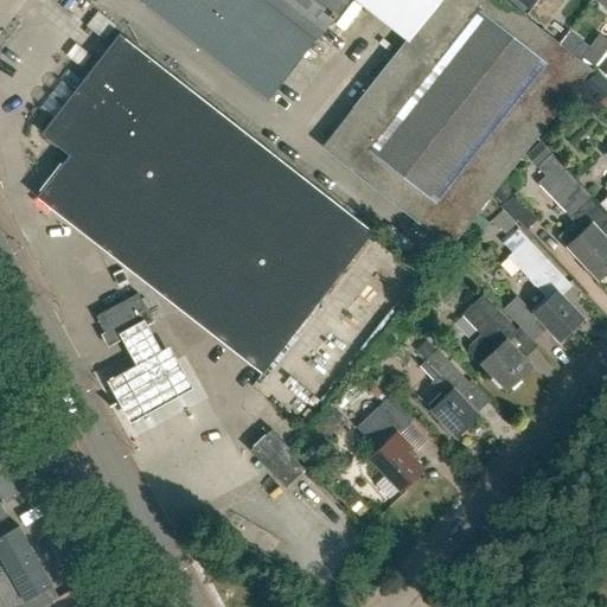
[(381,0),(139,0),(267,101),(315,38),(345,0),(353,0),(365,8),(371,13),(371,12),(381,0)]
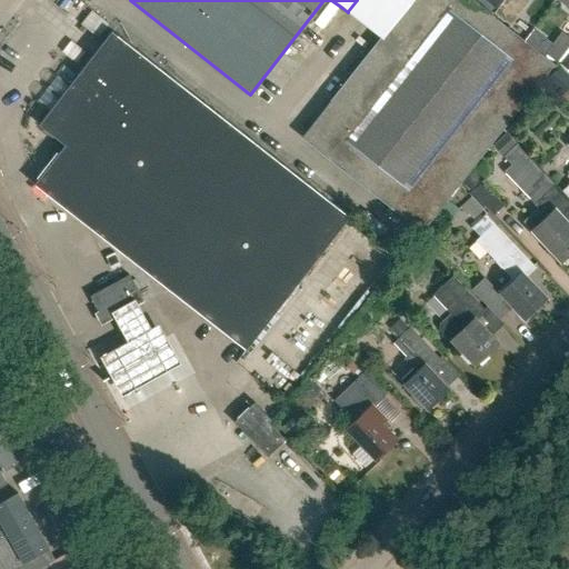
[(357,0),(348,11),(380,37),(303,135),(425,230),(459,186),(472,169),(553,65),(543,57),(470,0),(357,0)]
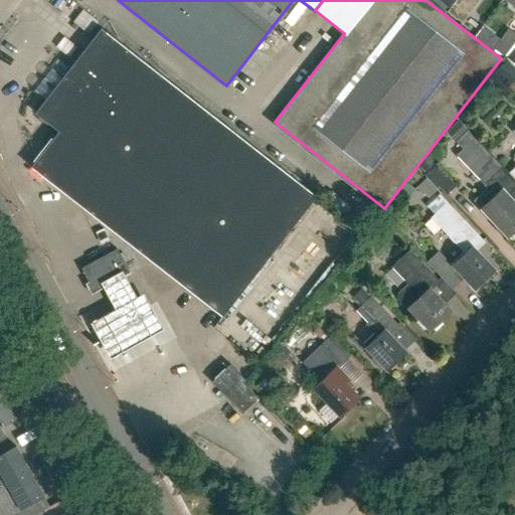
[(462,24),(480,0),(456,0),(447,13),(462,24)]
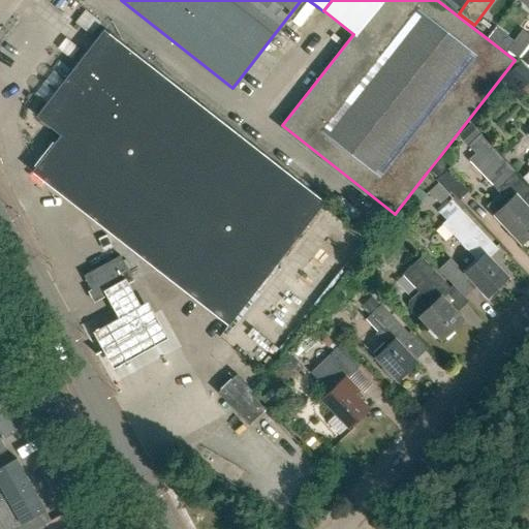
[(528,0),(517,0),(528,8),(528,0)]
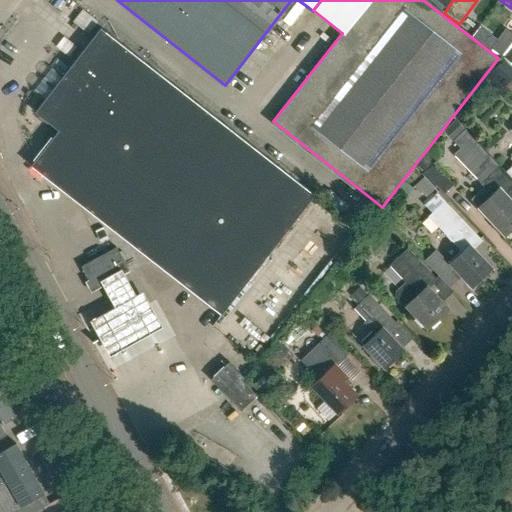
[(99,28),(34,113),(57,131),(39,154),(29,167),(51,183),(221,315),(314,196),(99,28)]
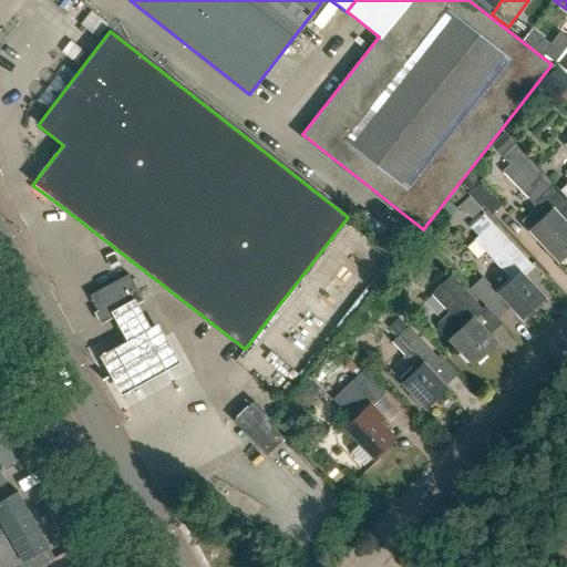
[(552,64),(566,45),(566,38),(559,33),(542,57),(552,64)]
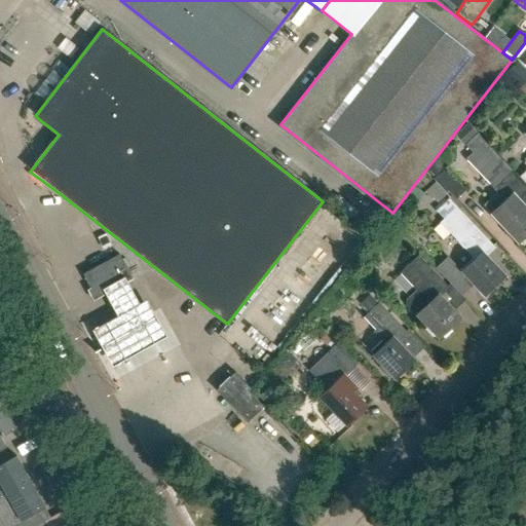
[(525,66),(525,47),(517,59),(525,66)]
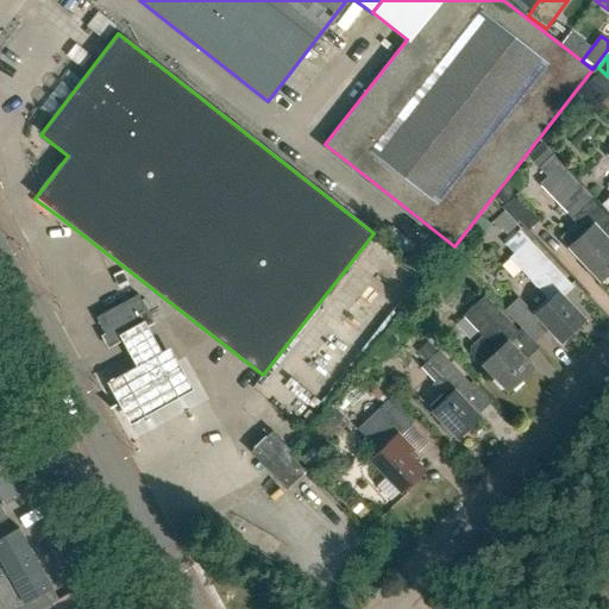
[(608,239),(608,238),(600,230),(608,220),(608,213),(557,157),(542,170),(548,176),(544,181),(571,211),(569,213),(579,225),(563,240),(586,267),(584,269),(592,278),(596,276),(600,280),(608,269),(608,239)]
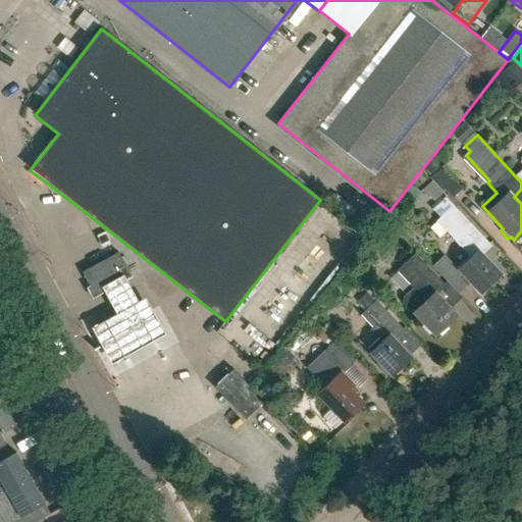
[(421,170),(431,179),(432,178),(442,166),(445,163),(433,155),(421,170)]
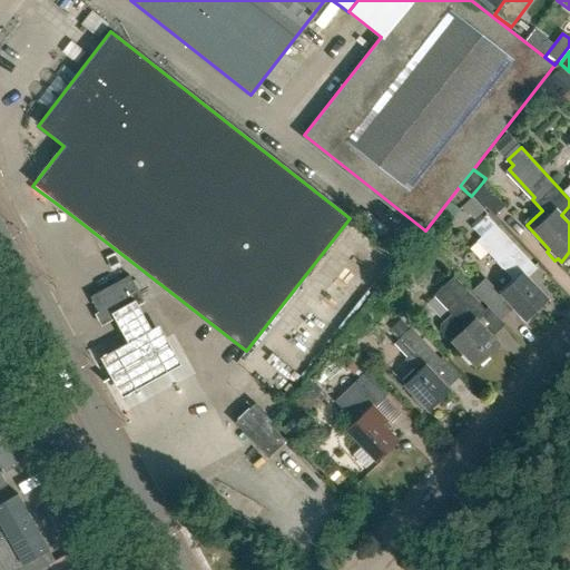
[(524,323),(549,300),(528,277),(538,268),(487,215),(472,228),(481,237),(477,241),(513,279),(499,292),(514,308),(512,310),(524,323)]
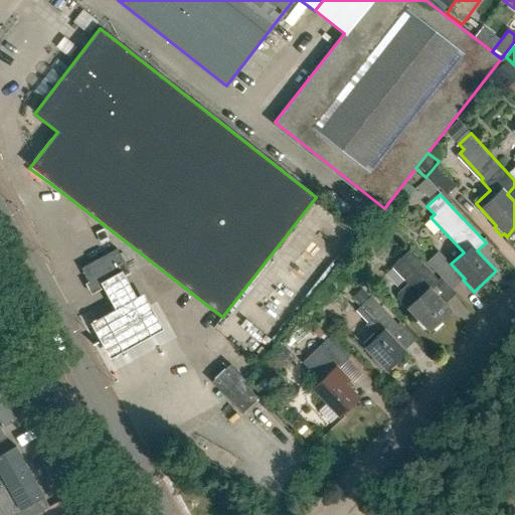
[(123,273),(128,271),(116,249),(80,269),(93,290),(101,286),(123,273)]
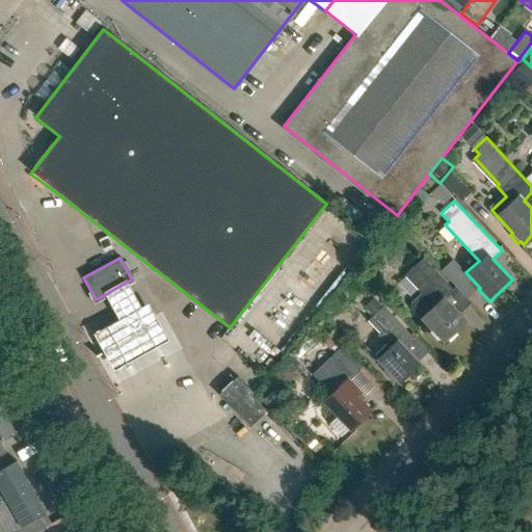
[(466,321),(445,298),(454,290),(424,259),(405,276),(422,293),(411,303),(411,309),(422,320),(423,319),(433,328),(431,330),(441,341),(443,339),(445,341),(466,321)]
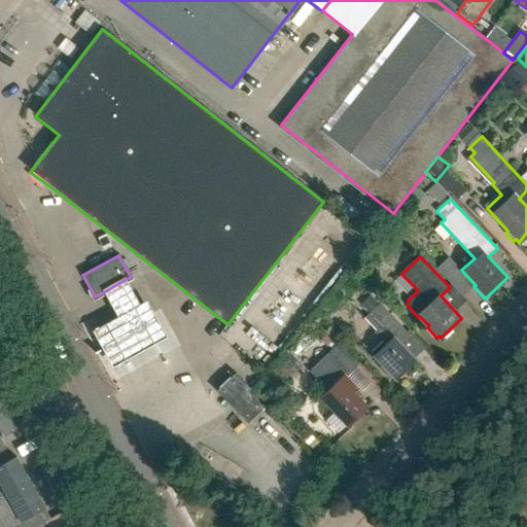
[(264,316),(296,277),(287,269),(279,279),(275,275),(250,304),(264,316)]
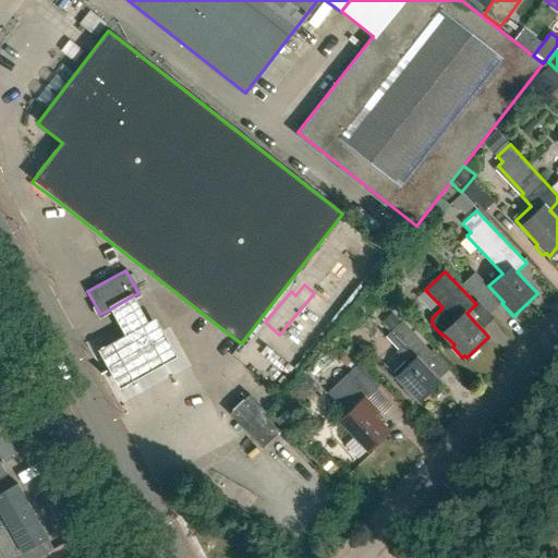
[(150,326),(133,295),(109,310),(128,342),(99,358),(120,396),(180,363),(157,323),(150,326)]
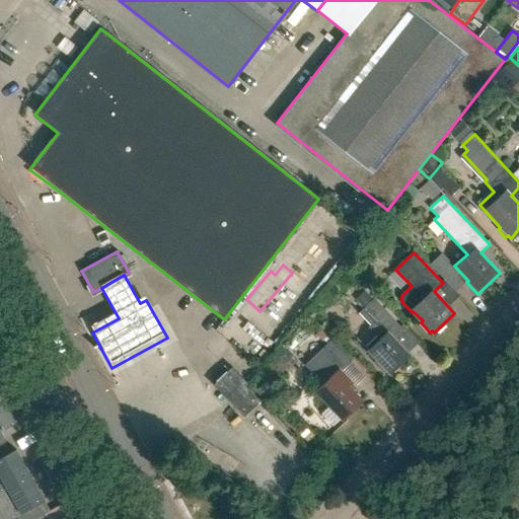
[(390,373),(410,355),(392,336),(401,327),(375,299),(360,313),(371,325),(369,327),(380,339),(369,351),(377,360),(375,362),(385,373),(387,370),(390,373)]
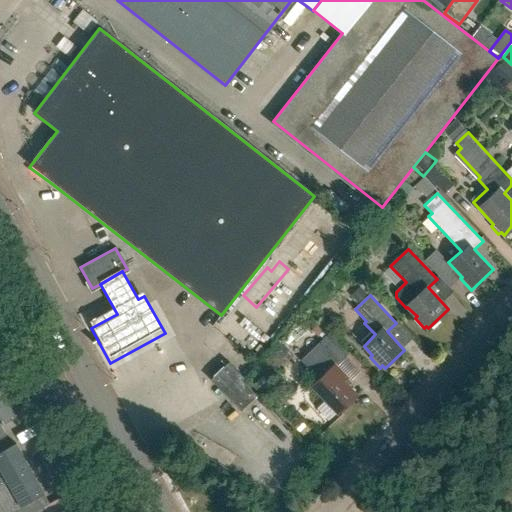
[(321,299),(303,313),(320,335),(338,321),(321,299)]
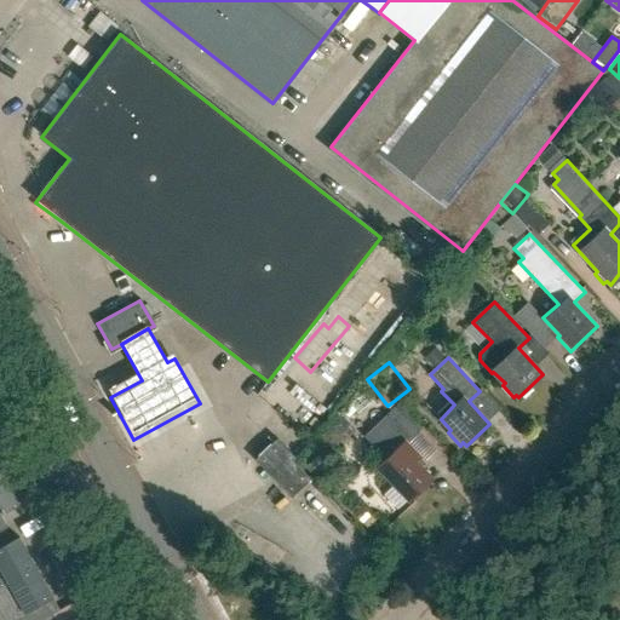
[(388,415),(372,430),(386,446),(392,453),(379,466),(409,499),(432,478),(415,461),(420,457),(407,443),(422,430),(399,406),(388,415)]
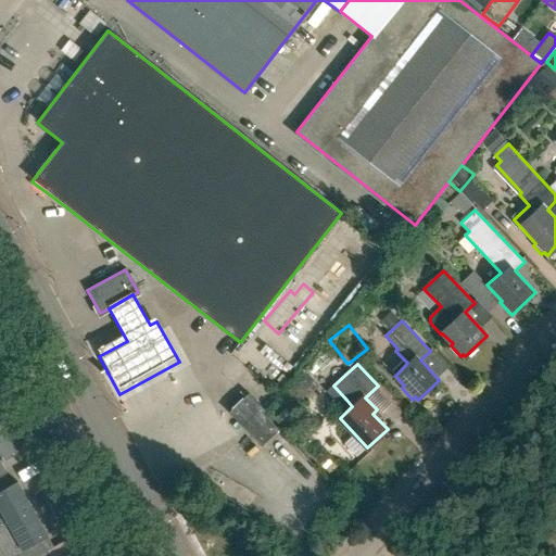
[(272,437),(278,430),(262,413),(264,411),(248,393),(238,403),(228,412),(261,446),(272,437)]
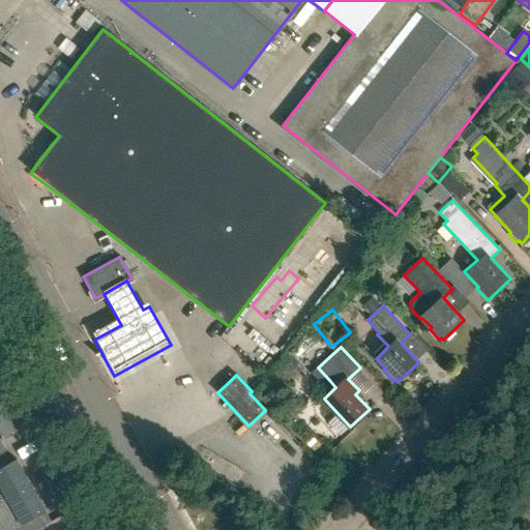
[(3,405),(0,406),(0,454),(6,451),(0,441),(0,440),(18,431),(3,405)]
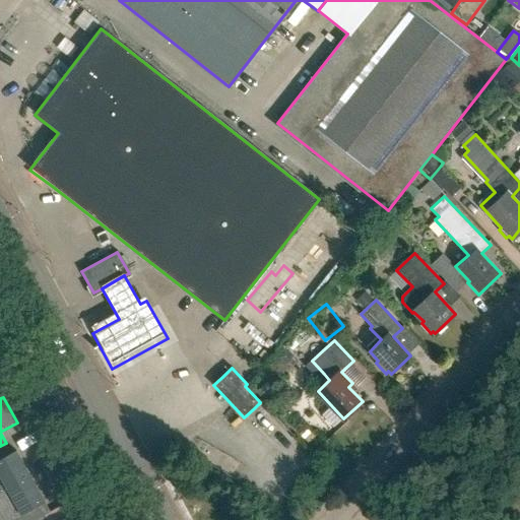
[(0,493),(6,490),(30,475),(16,450),(0,459),(0,493)]
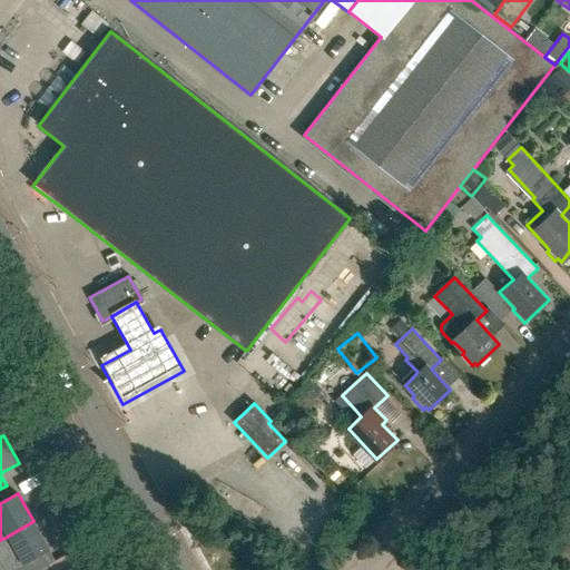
[(33,521),(7,537),(0,540),(0,569),(35,569),(30,561),(49,550),(33,521)]
